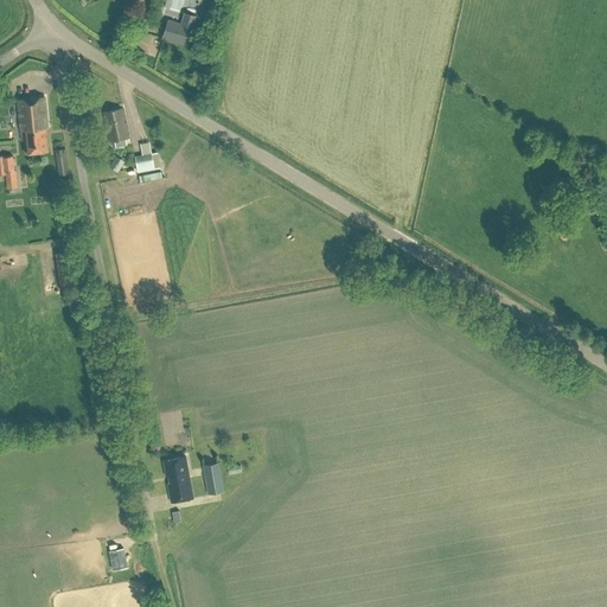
[(167,27),(165,37),(186,43),(189,34),(167,27)]
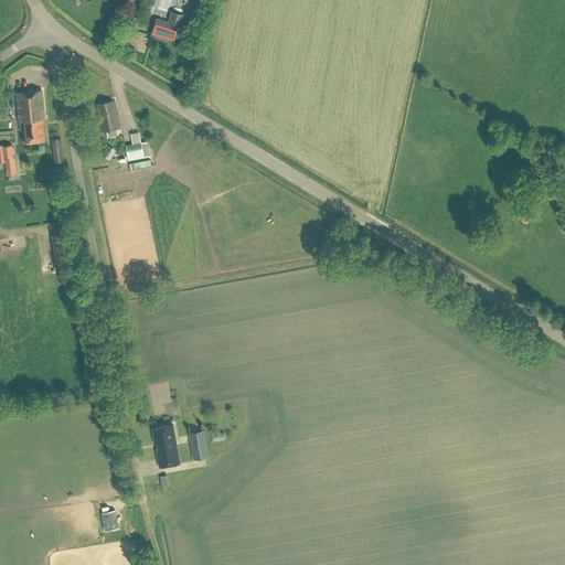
[(44,141),(42,120),(44,119),(41,91),(17,93),(20,131),(22,131),(23,144),(44,141)]
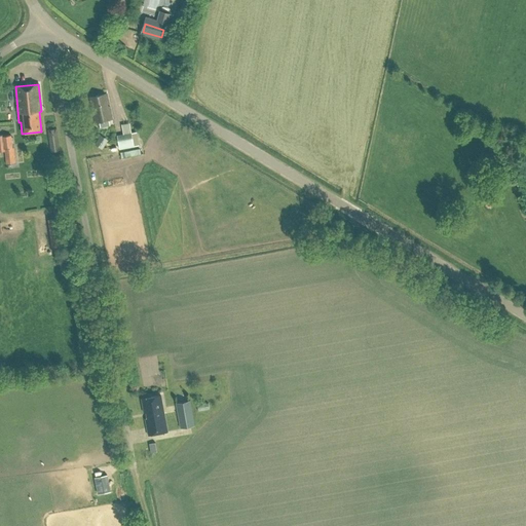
[(111,124),(110,121),(112,121),(107,95),(89,98),(95,124),(101,123),(101,126),(111,124)]
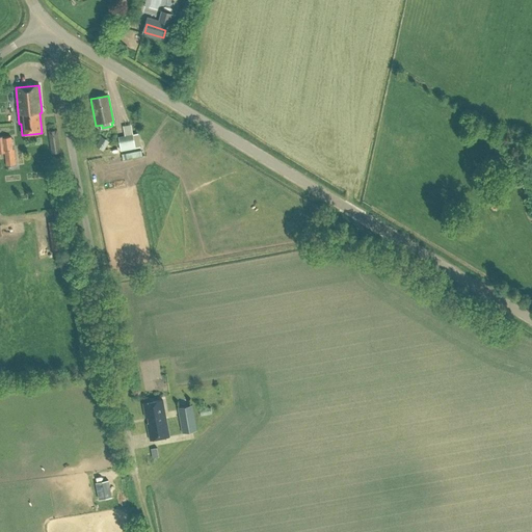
[(51,153),(61,152),(57,129),(48,131),(51,153)]
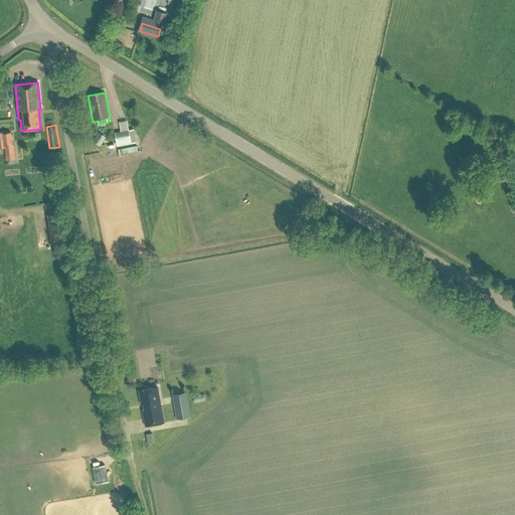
[(115,132),(118,145),(137,142),(135,129),(115,132)]
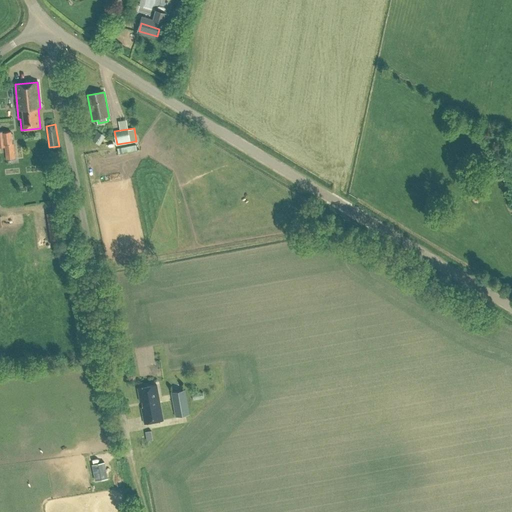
[(3,133),(3,130),(0,130),(0,144),(5,144),(13,143),(12,132),(3,133)]
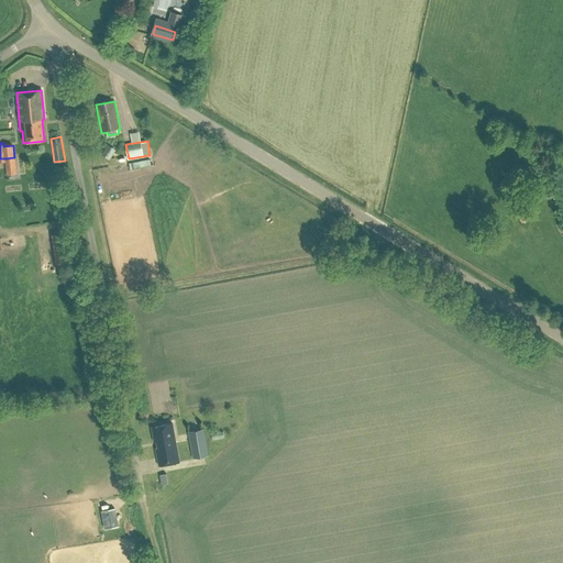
[(107,145),(101,154),(109,158),(114,151),(107,145)]
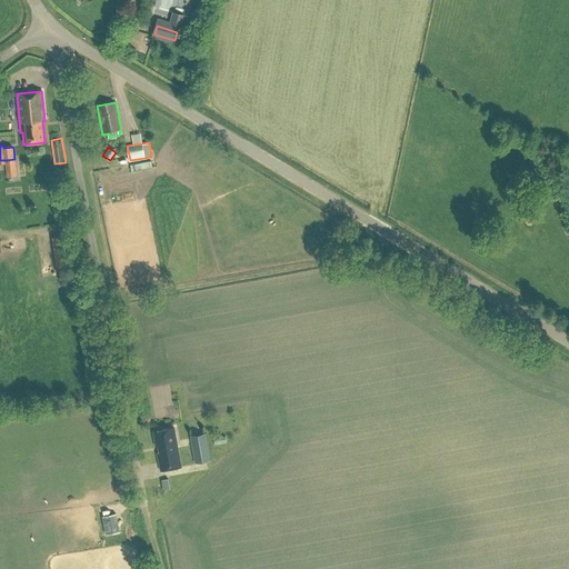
[(66,250),(55,252),(57,267),(68,266),(66,250)]
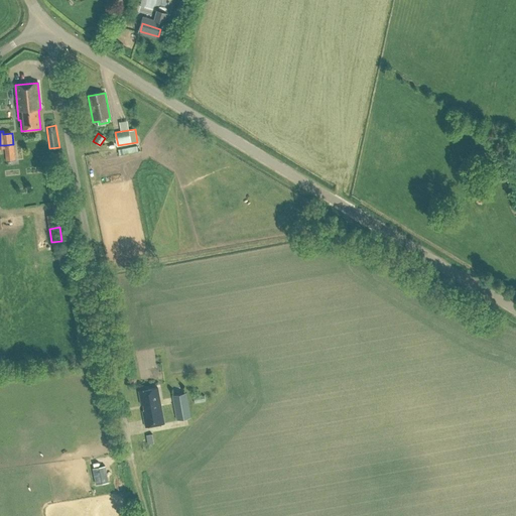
[(164,424),(157,388),(139,391),(141,405),(143,405),(144,411),(142,411),(145,427),(164,424)]
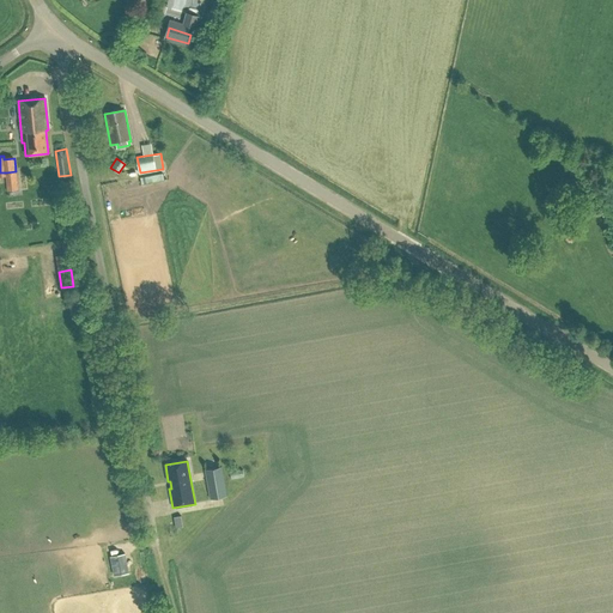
[(210,498),(226,496),(222,466),(205,469),(210,498)]
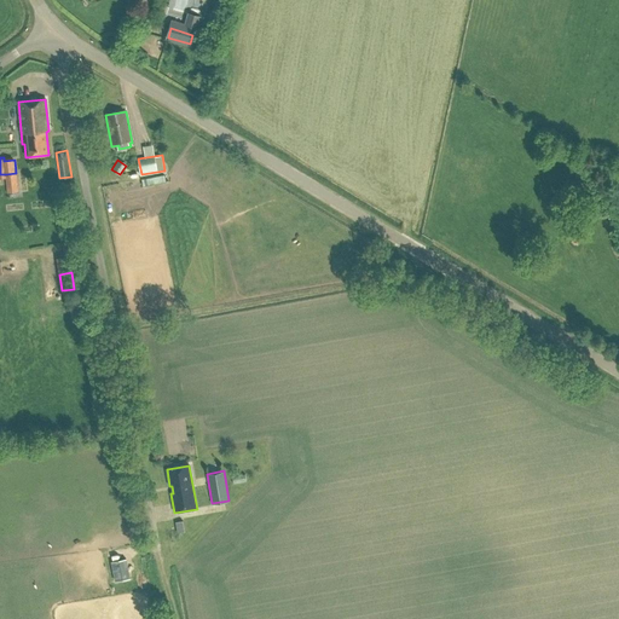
[(241,480),(250,484),(254,475),(244,472),(241,480)]
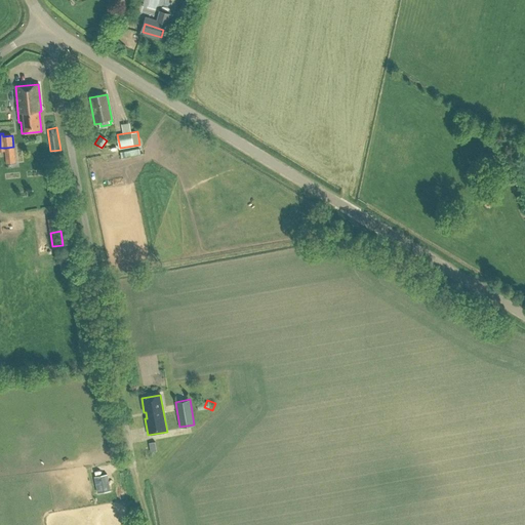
[(98,493),(111,491),(107,474),(94,477),(98,493)]
